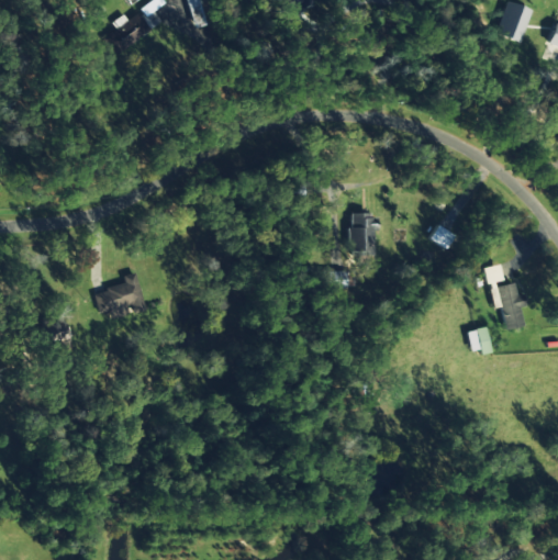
[(188,0),(194,28),(213,23),(208,0),(188,0)]
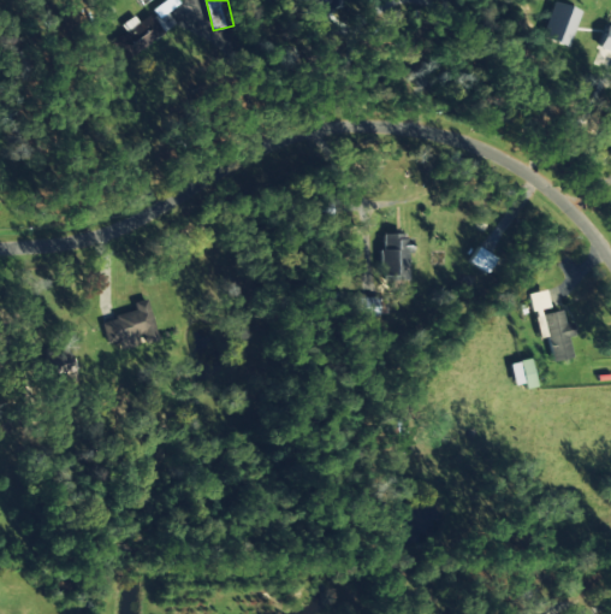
[(298,0),(315,0),(315,11),(345,10),(344,0),(298,0)]
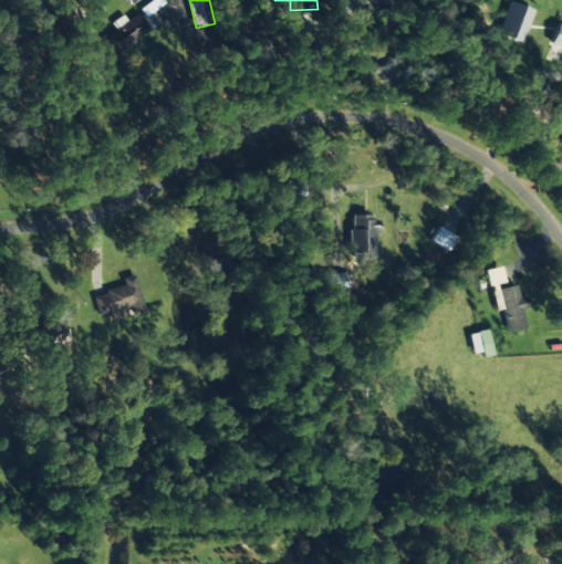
[(537,9),(512,0),(499,32),(524,42),(537,9)]
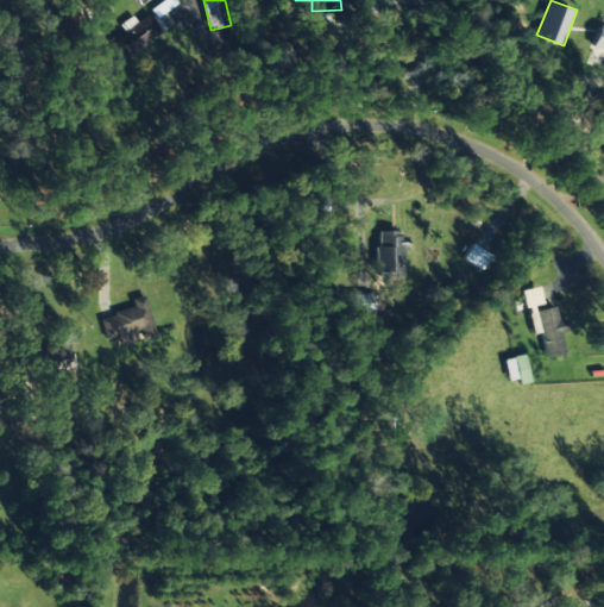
[(113,41),(125,60),(177,24),(163,2),(152,11),(153,12),(139,22),(136,14),(123,24),(127,31),(113,41)]
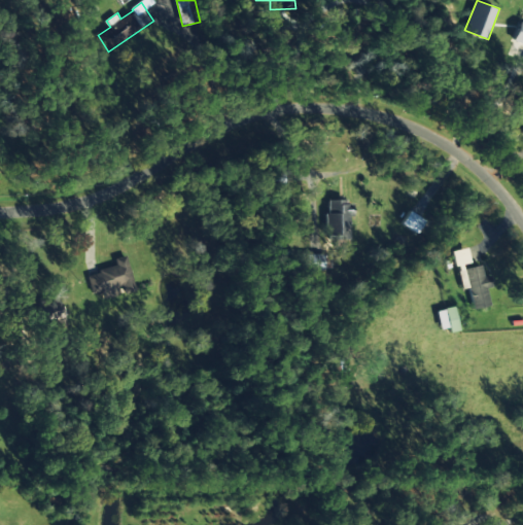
[(522,21),(521,21),(514,39),(522,42),(522,21)]
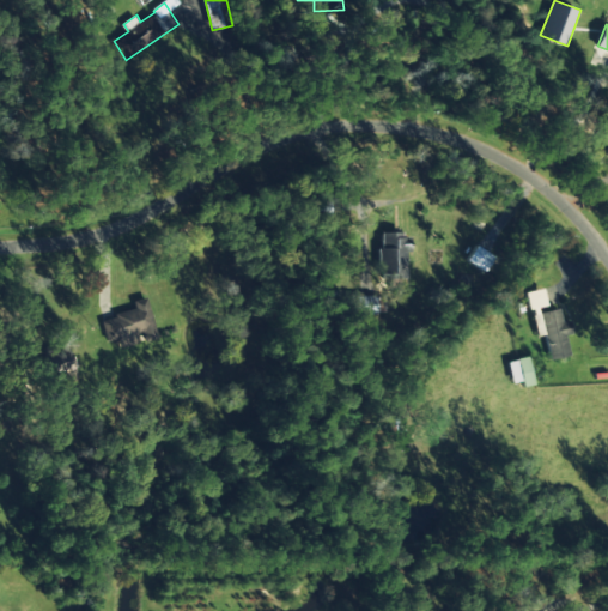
[(381,233),(382,278),(411,277),(409,233),(381,233)]
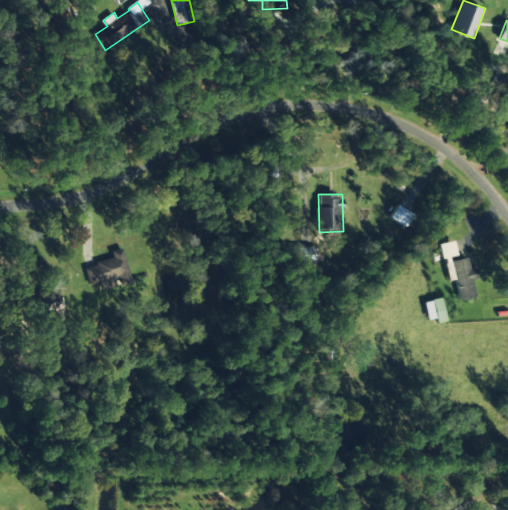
[(391,216),(407,226),(414,213),(399,204),(391,216)]
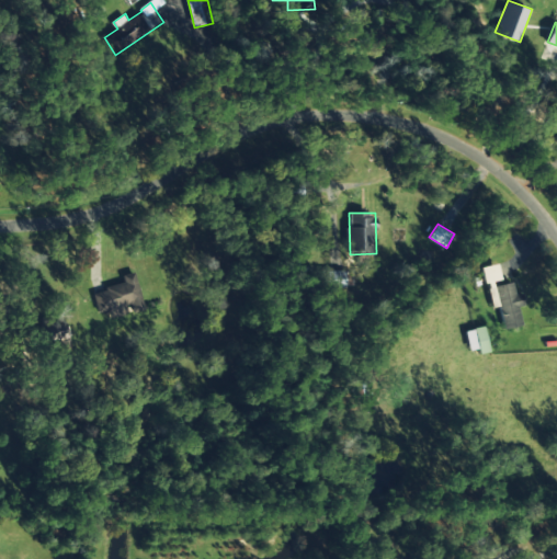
[(506,329),(524,324),(520,306),(525,305),(523,292),(516,294),(514,280),(503,282),(499,263),(485,266),(493,307),(500,305),(506,329)]
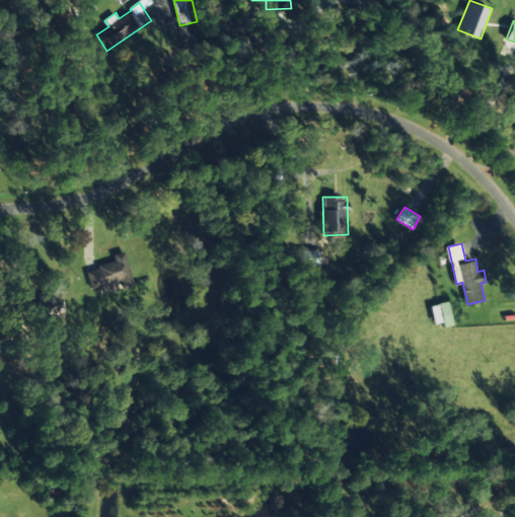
[(327,265),(327,248),(285,249),(285,262),(294,262),(294,266),(327,265)]
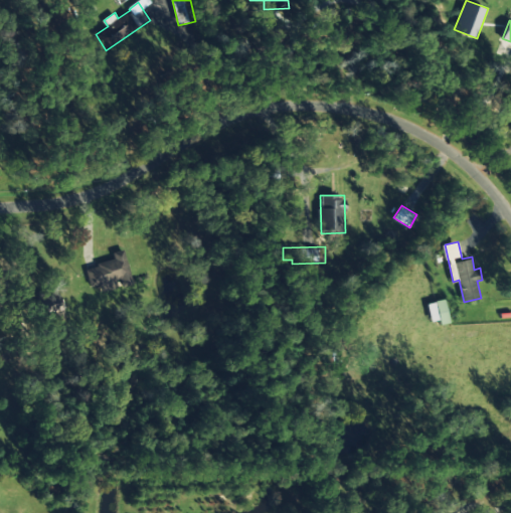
[(93,287),(101,284),(104,292),(122,286),(122,287),(135,283),(126,248),(115,251),(117,259),(87,268),(93,287)]
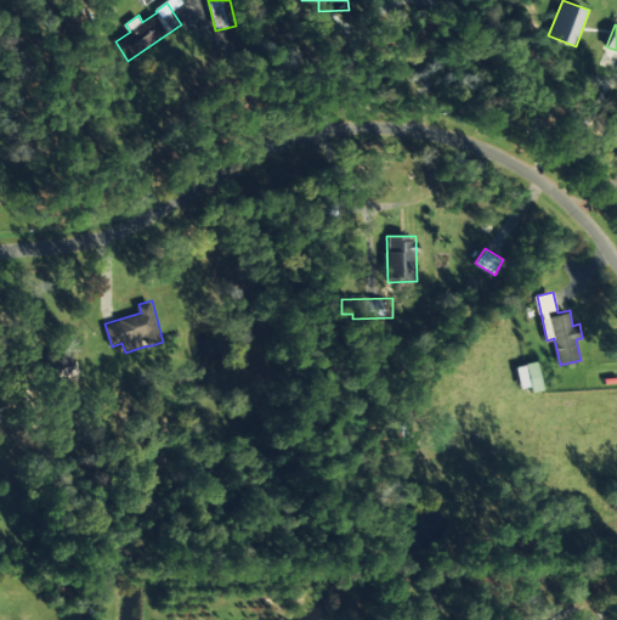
[(80,382),(74,349),(50,354),(56,387),(80,382)]
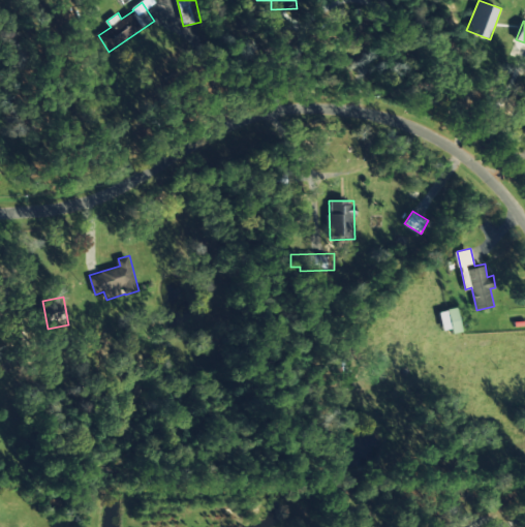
[(444,333),(463,329),(458,307),(440,311),(444,333)]
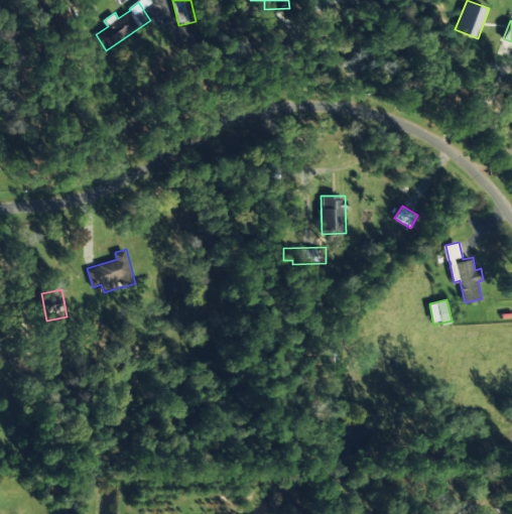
[(326,365),(344,363),(342,350),(325,352),(326,365)]
